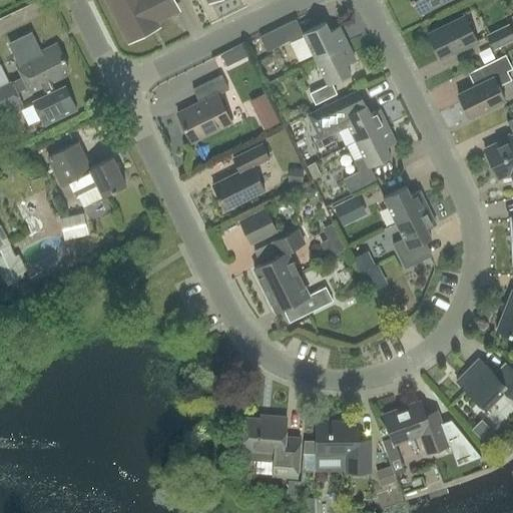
[(156,25),(154,21),(176,10),(170,0),(108,0),(129,39),(156,25)]
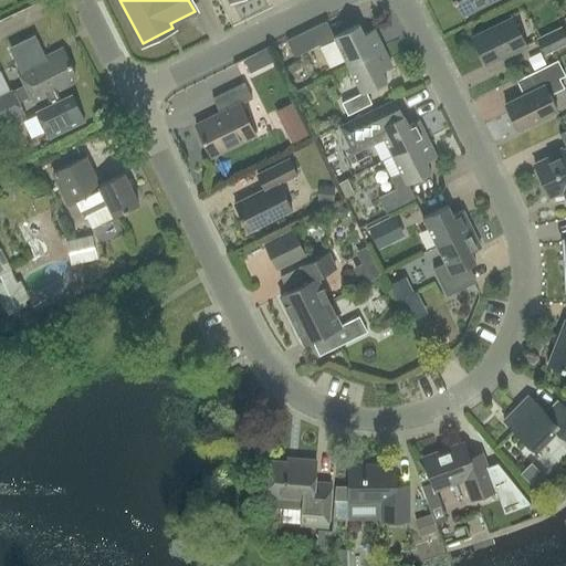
[(454,0),(462,17),(495,0),(454,0)]
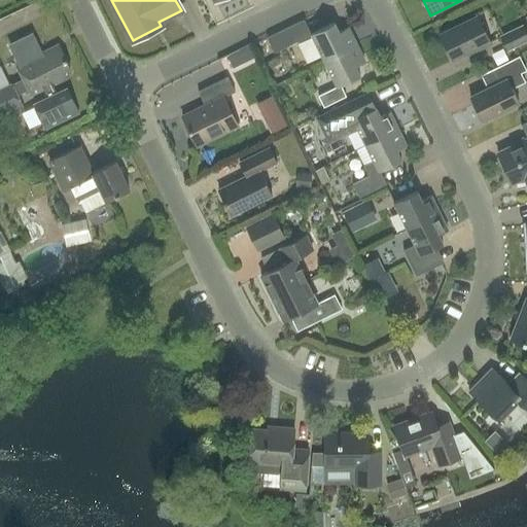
[(490,42),(478,16),(441,35),(453,61),(490,42)]
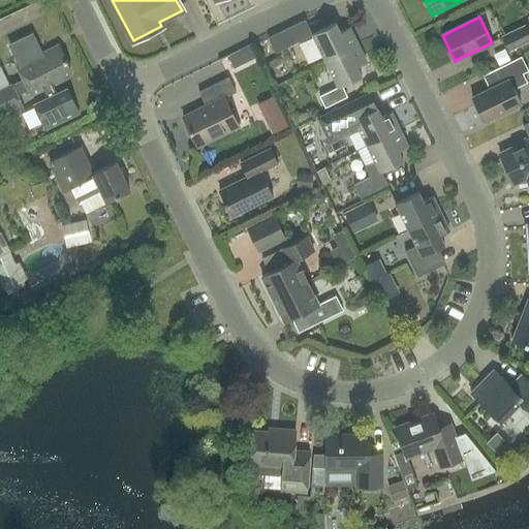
[(275,54),(312,36),(305,22),(268,39),(275,54)]
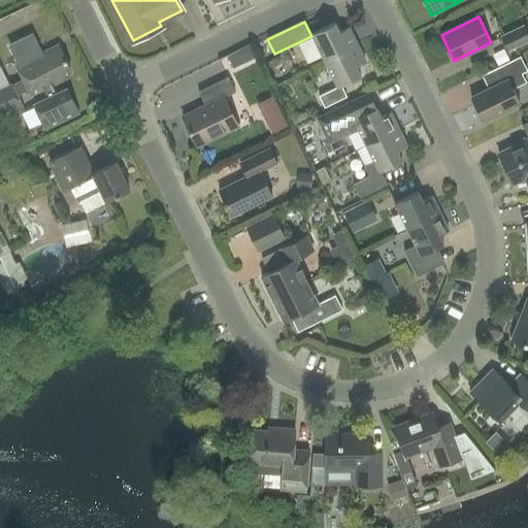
[(358,44),(350,27),(339,32),(335,23),(311,34),(325,61),(358,44)]
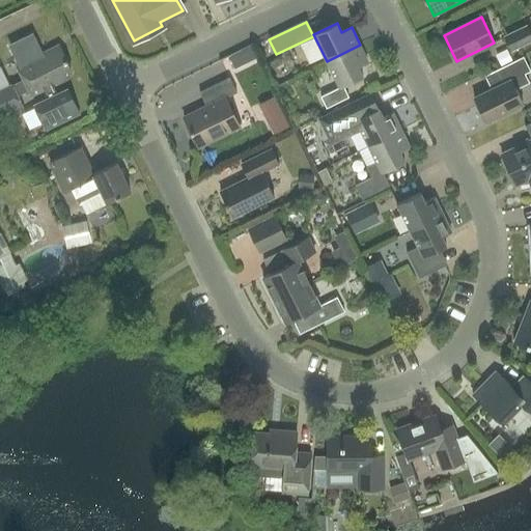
[(510,52),(530,40),(530,33),(528,26),(503,38),(510,52)]
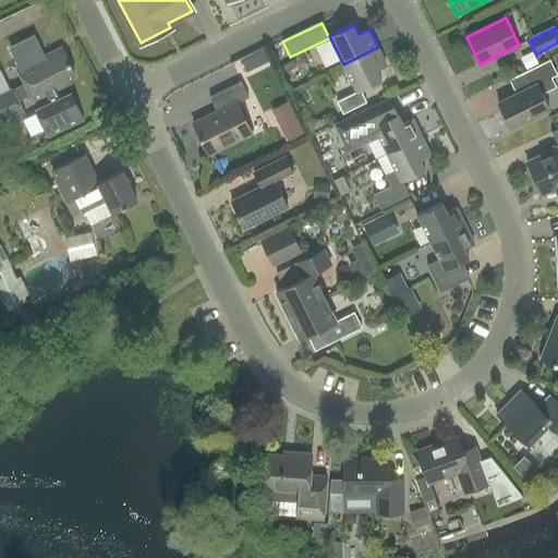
[(378,47),(343,64),(356,92),(338,101),(343,113),(366,102),(361,91),(381,81),(377,70),(387,65),(378,47)]
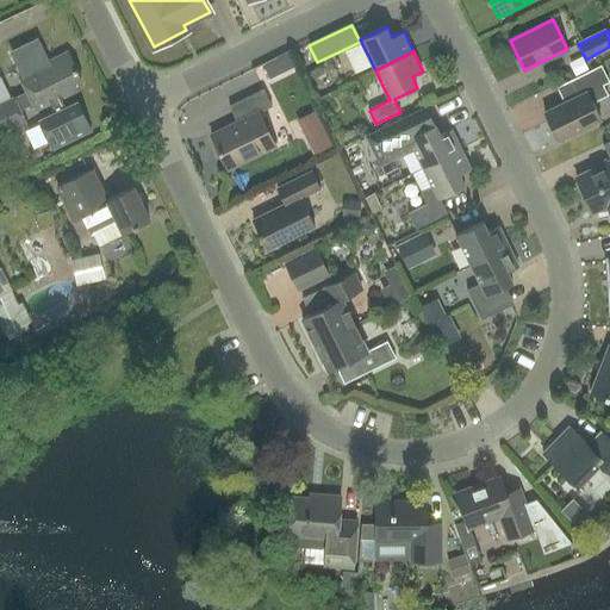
[(33,105),(36,111),(51,104),(56,113),(39,122),(53,149),(91,131),(78,103),(64,109),(61,99),(79,91),(75,85),(82,81),(72,60),(64,63),(61,56),(19,76),(26,91),(33,105)]
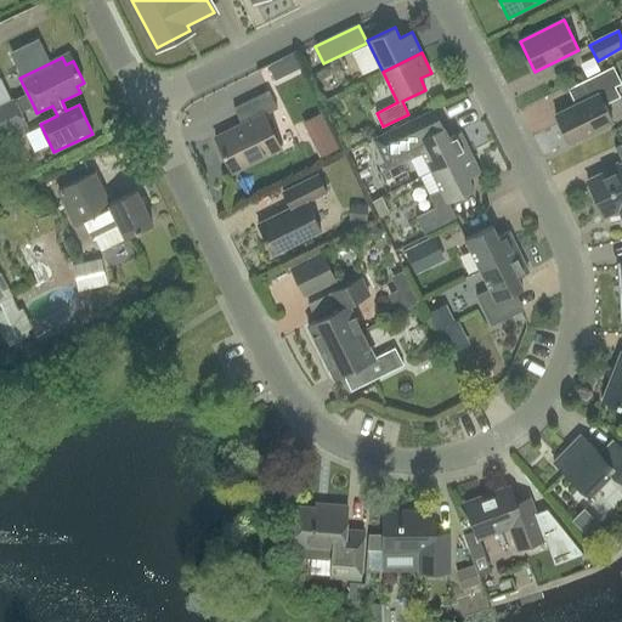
[(284,77),(278,63),(269,67),(276,80),(284,77)]
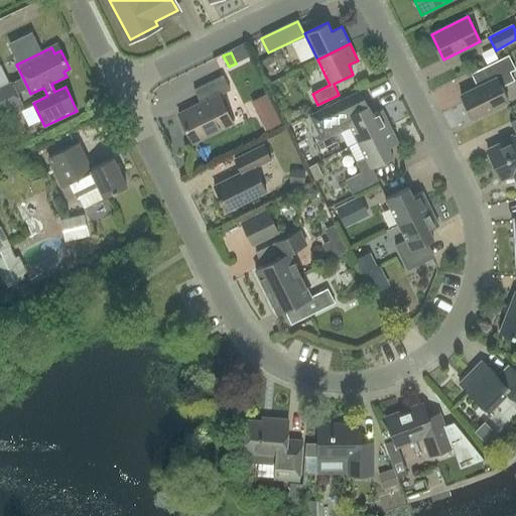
[(510,72),(515,70),(509,55),(478,71),(484,84),(461,95),(473,119),(508,101),(501,87),(514,81),(510,72)]
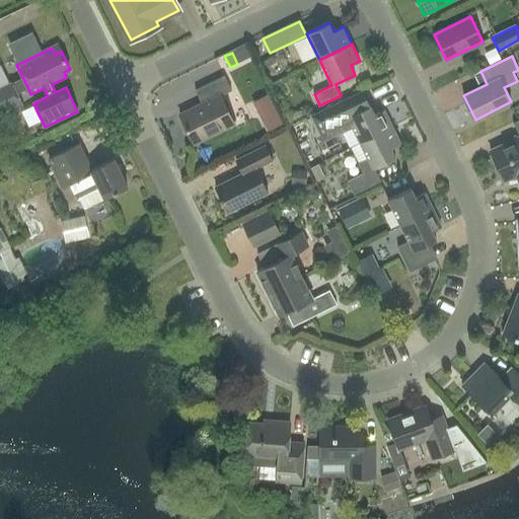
[(202,103),(179,115),(195,144),(234,124),(221,96),(232,90),(224,76),(196,90),(202,103)]
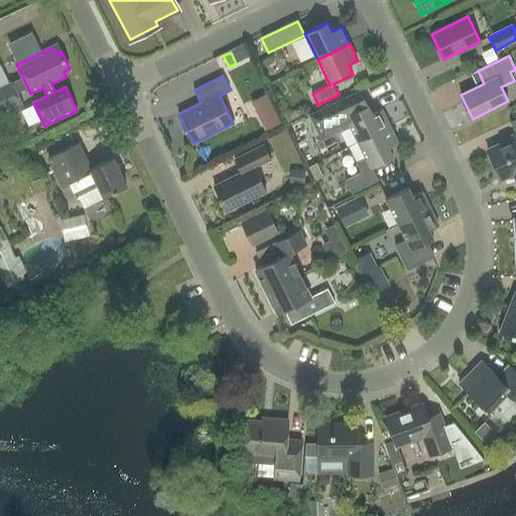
[(28,89),(22,77),(0,87),(0,117),(24,106),(18,93),(28,89)]
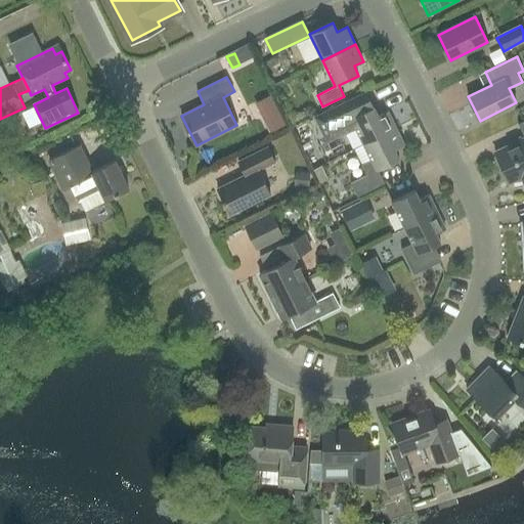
[(365,93),(314,119),(326,143),(355,128),(363,144),(396,128),(388,111),(378,116),(374,106),(372,107),(365,93)]
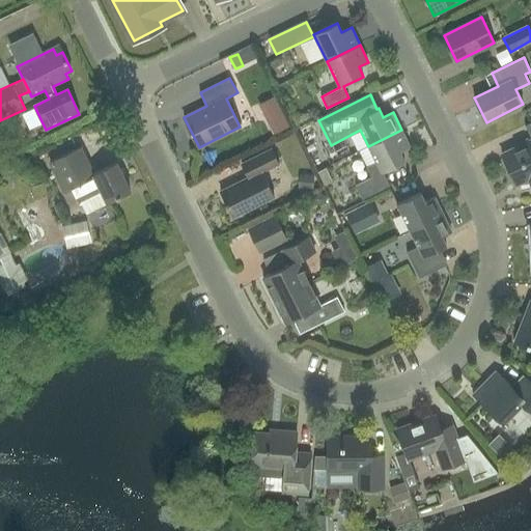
[(288,128),(282,114),(269,120),(275,134),(288,128)]
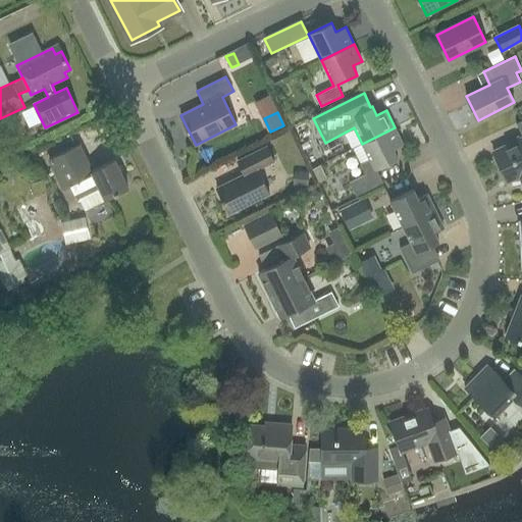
[(521,120),(516,123),(521,135),(521,137),(493,151),(508,181),(519,176),(521,181),(521,120)]
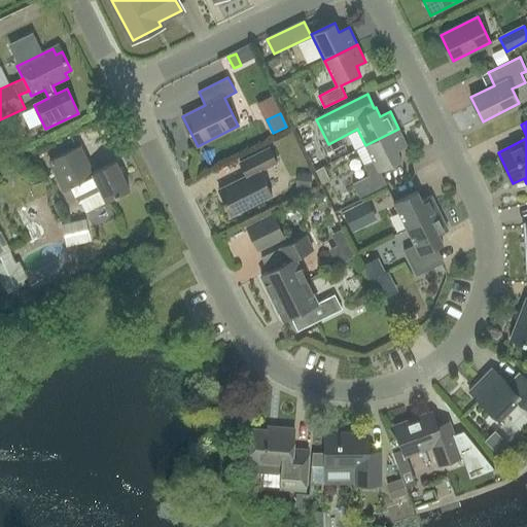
[(379,172),(401,161),(397,151),(407,146),(398,129),(365,145),(374,161),(363,166),(369,176),(353,184),(359,198),(385,184),(379,172)]
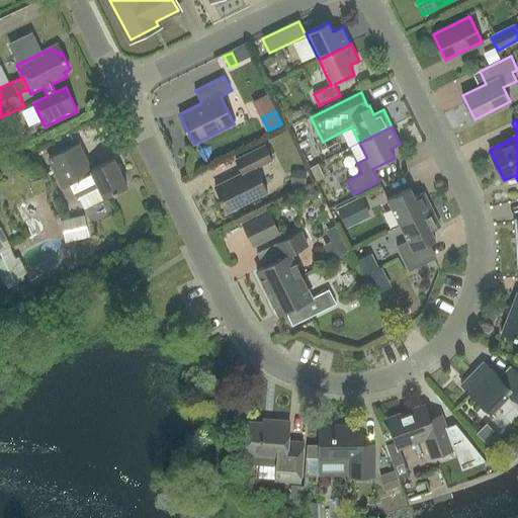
[(105,198),(127,187),(113,159),(91,170),(78,144),(50,158),(61,181),(68,178),(77,196),(99,185),(105,198)]
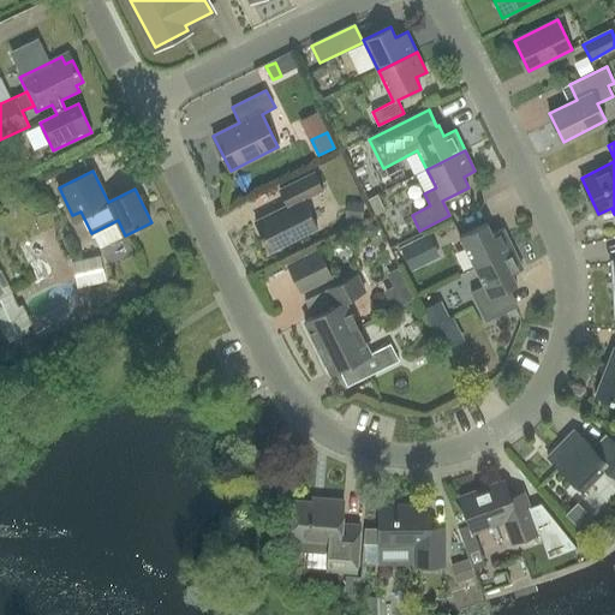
[(315,173),(280,190),(288,206),(256,221),(270,251),(318,228),(304,199),(323,190),(315,173)]
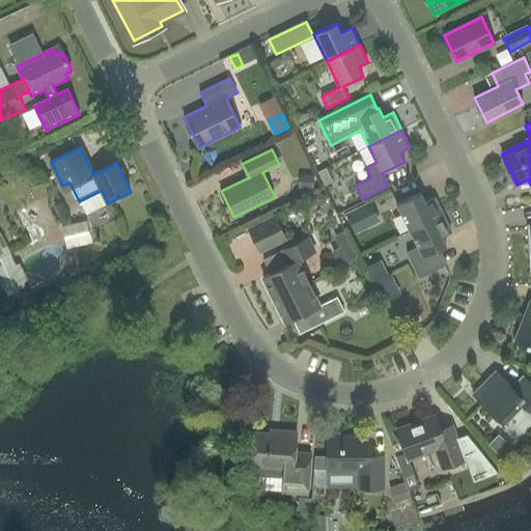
[(314,189),(315,176),(304,175),(303,188),(314,189)]
